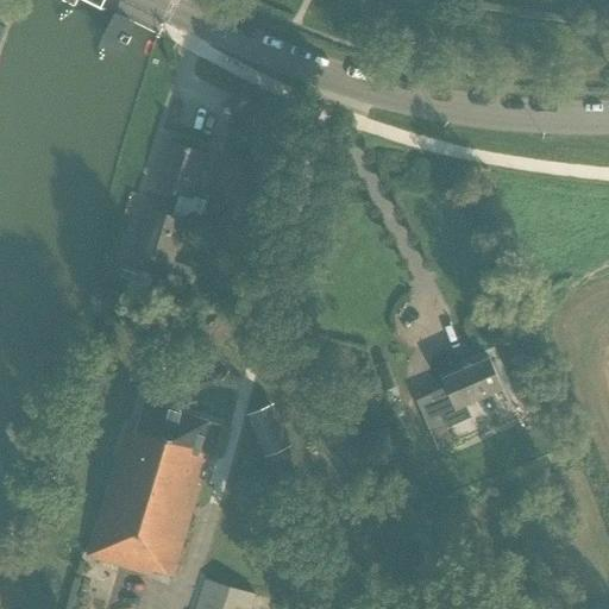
[(123,41),(126,33),(123,32),(126,24),(110,16),(98,38),(115,48),(119,39),(123,41)]
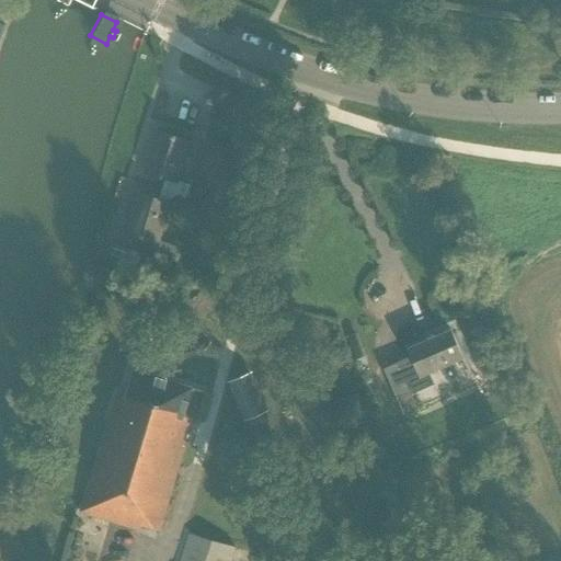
[(167,179),(163,189),(187,196),(191,185),(179,182),(191,141),(158,132),(145,172),(167,179)]
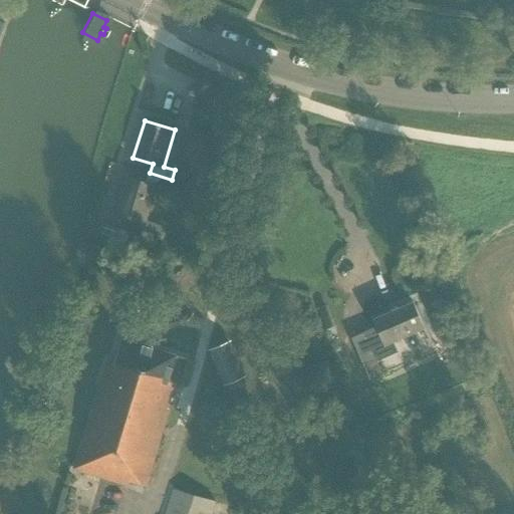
[(150,173),(147,183),(126,177),(115,214),(146,223),(158,186),(169,190),(172,180),(150,173)]
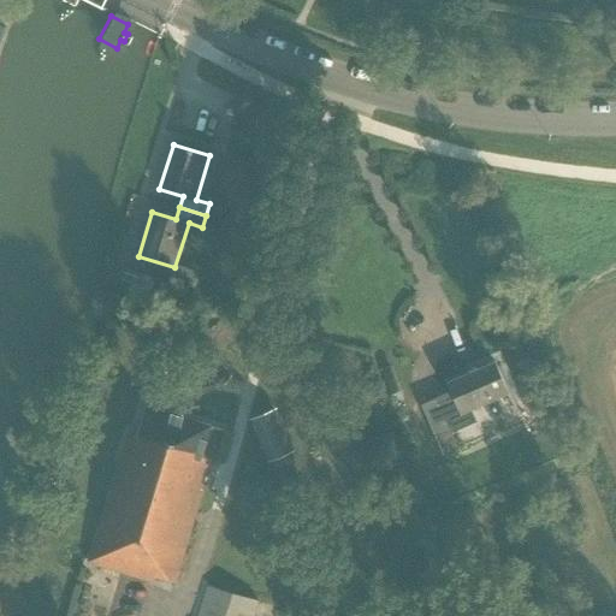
[(496,362),(450,383),(456,397),(440,404),(438,400),(424,406),(437,436),(475,419),(472,409),(509,392),(496,362)]
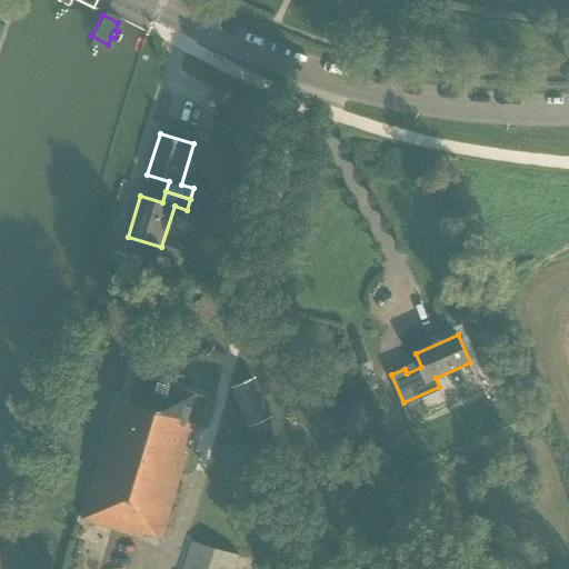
[(187,451),(195,425),(200,426),(209,397),(137,375),(128,402),(119,399),(82,519),(143,538),(145,533),(162,539),(189,452),(187,451)]
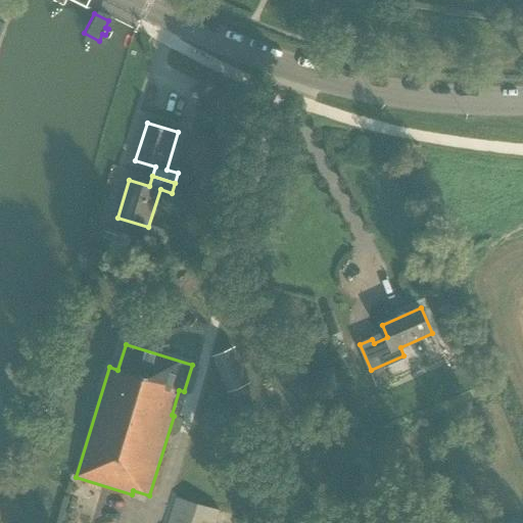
[(233,349),(216,357),(230,389),(247,382),(233,349)]
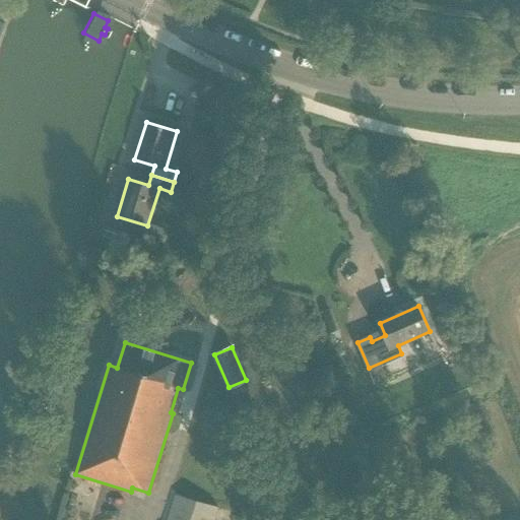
[(176,495),(168,519),(214,519),(219,508),(176,495)]
